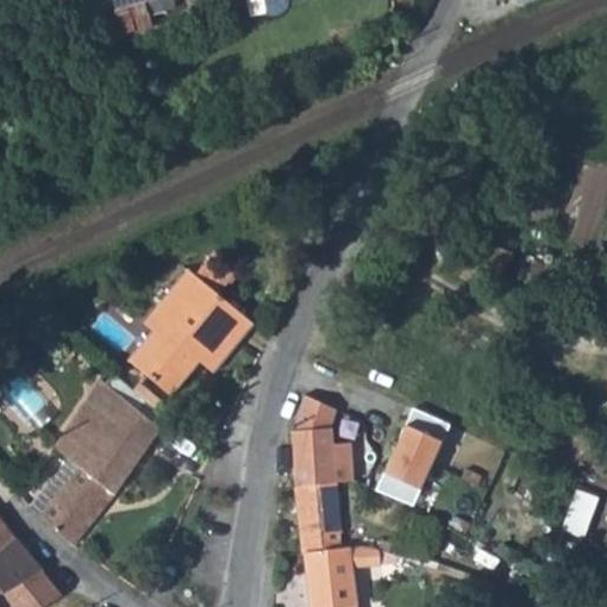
[(143,0),(148,11),(177,2),(176,0),(143,0)]
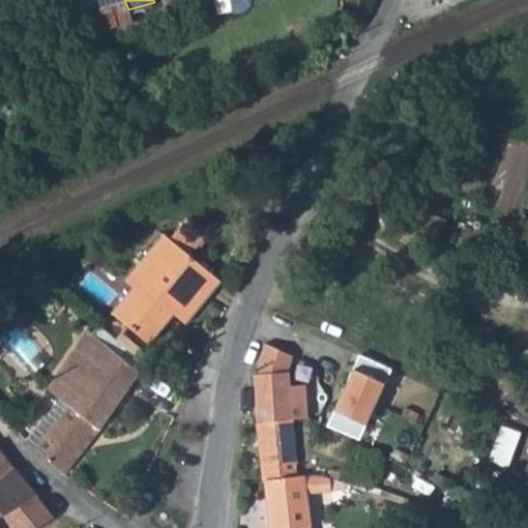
[(343,0),(345,12),(361,10),(359,0),(343,0)]
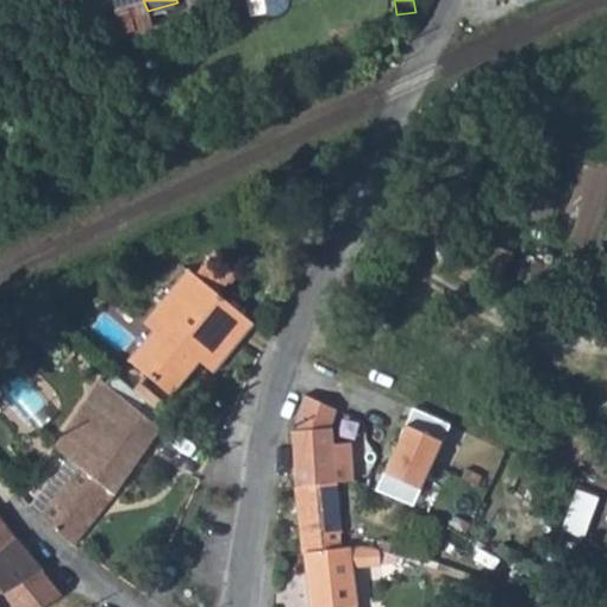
[(118,8),(125,31),(142,26),(132,4),(118,8)]
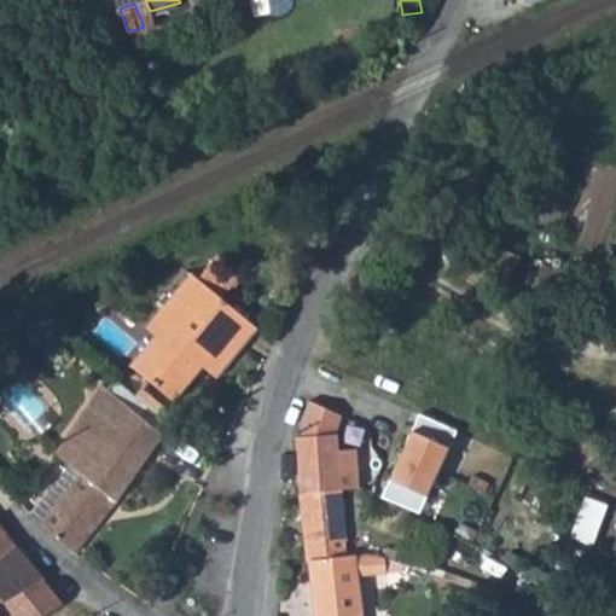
[(156,333),(140,354),(157,370),(149,382),(170,399),(202,362),(218,376),(242,346),(214,324),(230,306),(192,272),(147,327),(156,333)]
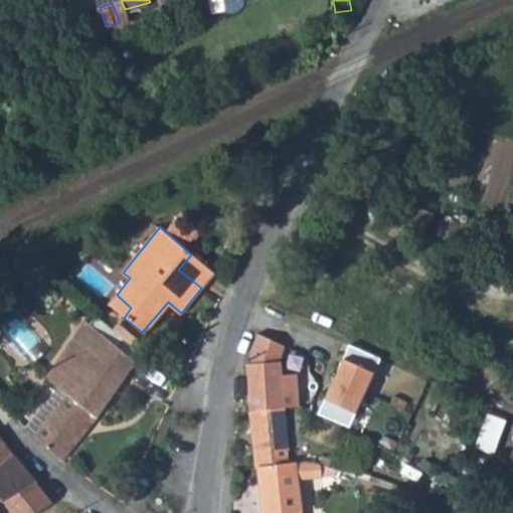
[(191,254),(178,270),(201,288),(213,273),(191,254)]
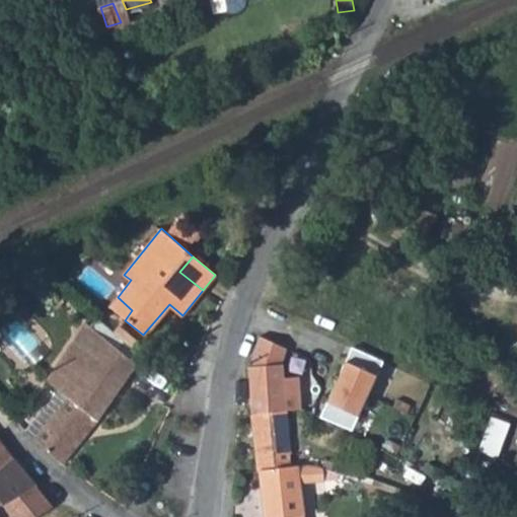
[(118,297),(109,307),(125,320),(132,310),(118,297)]
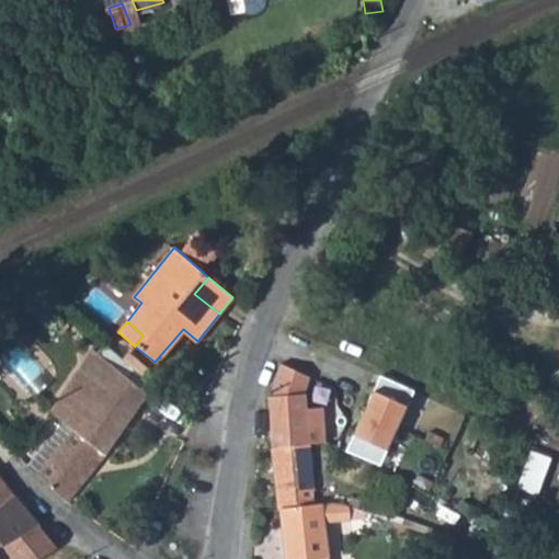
[(63,422),(30,467),(67,504),(110,453),(146,396),(95,351),(50,413),(63,422)]
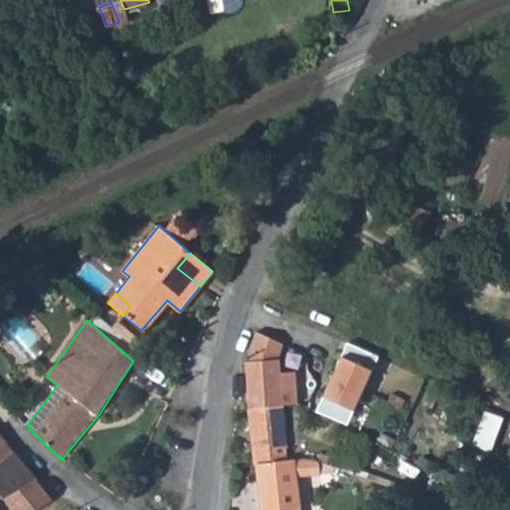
[(250,362),(247,362),(249,410),(283,406),(298,404),(294,372),(279,372),(279,359),(282,344),(254,332),(249,357),(251,357),(250,362)]
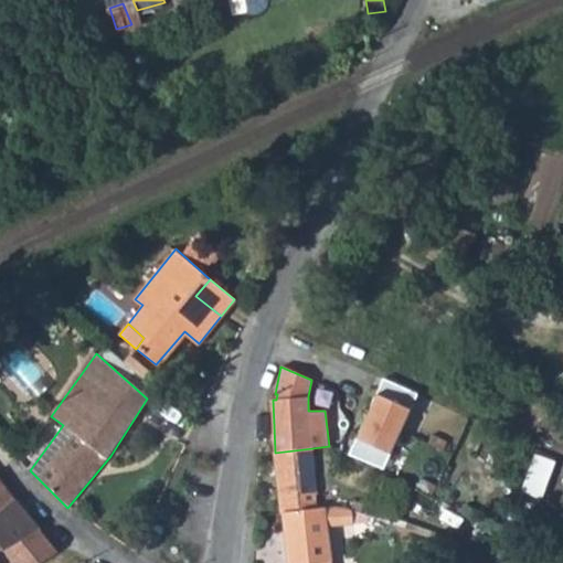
[(415,392),(381,375),(349,456),(382,474),(415,392)]
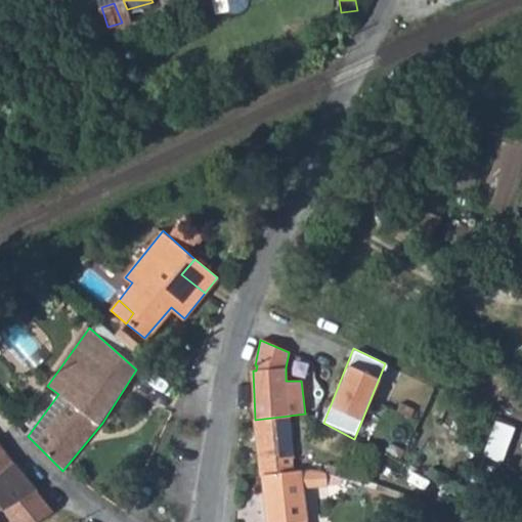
[(290,416),(255,420),(260,472),(302,469),(310,469),(311,457),(294,458),(290,416)]
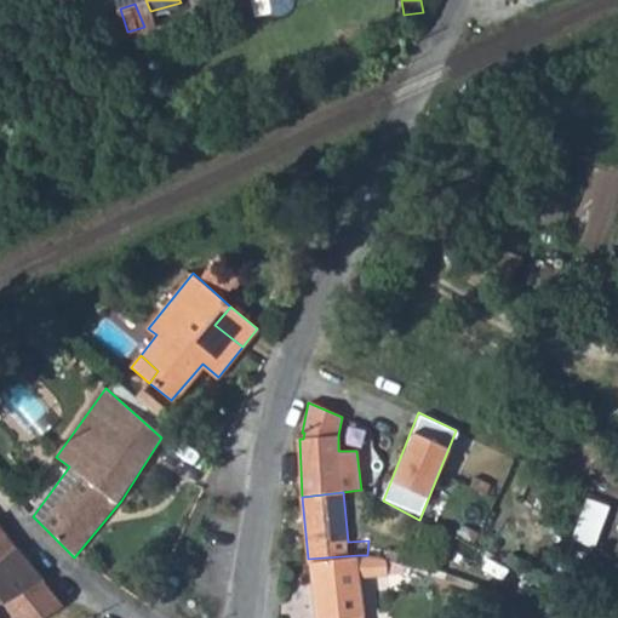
[(0,558),(18,547),(0,524),(0,558)]
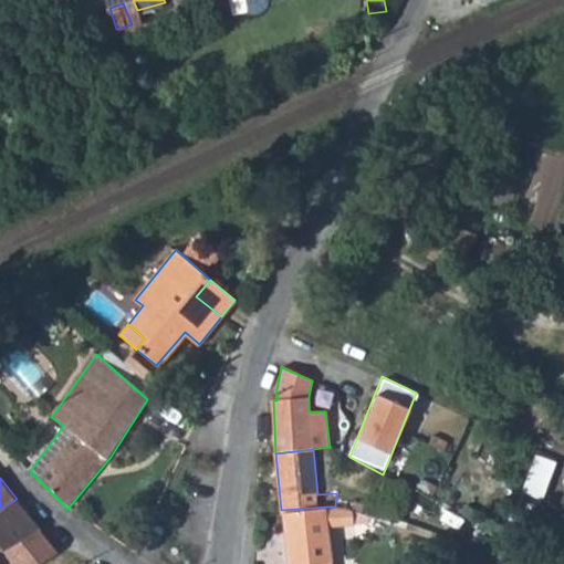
[(39,529),(17,499),(0,509),(0,554),(8,550),(39,529)]
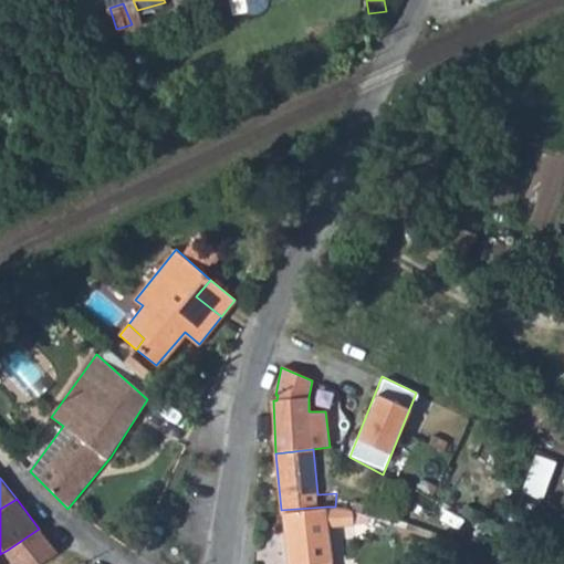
[(281,510),(286,563),(333,563),(330,530),(355,526),(353,512),(335,507),(326,507),(281,510)]
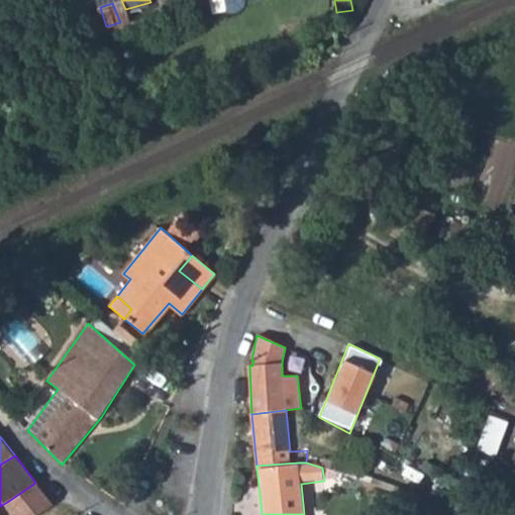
[(0,506),(0,514),(35,514),(55,504),(35,483),(7,502),(0,506)]
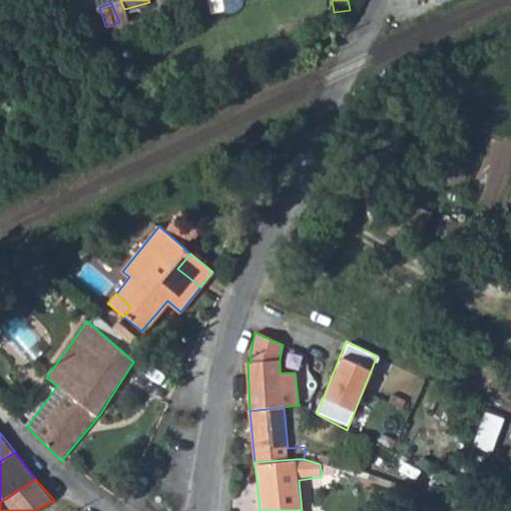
[(62,510),(54,500),(35,510),(62,510)]
